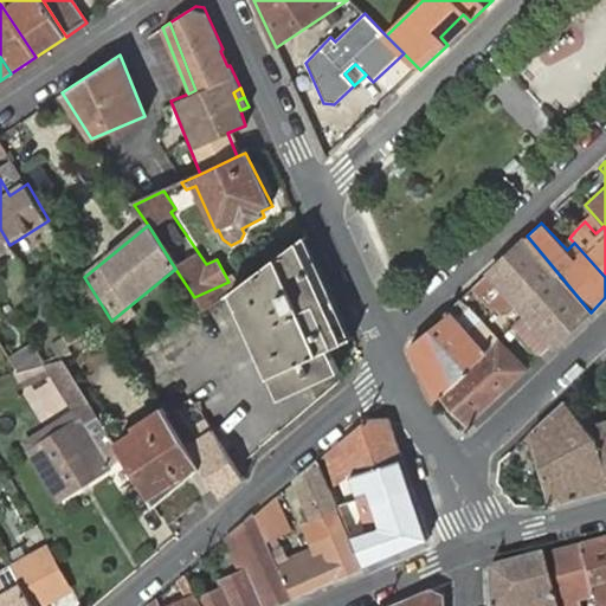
[(0,255),(12,249),(10,245),(0,229),(0,255)]
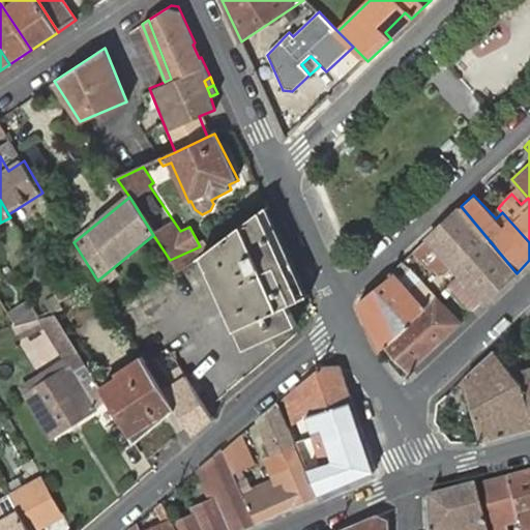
[(482,304),(517,273),(461,206),(425,239),(449,266),(482,304)]
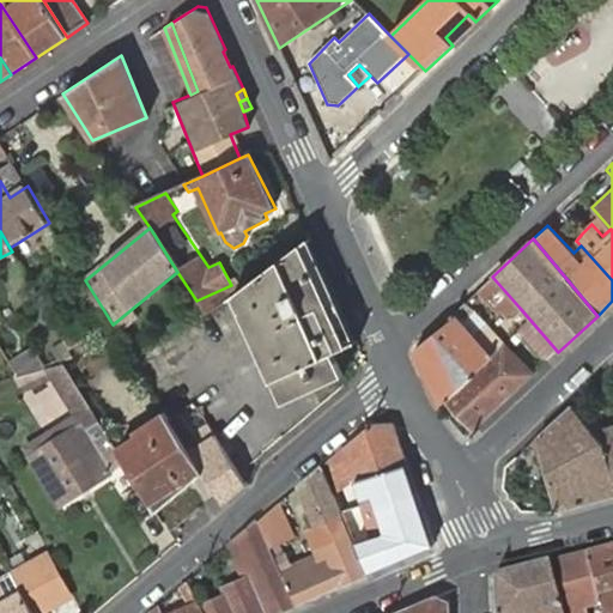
[(235,293),(283,402),(345,377),(334,352),(349,347),(302,244),(235,293)]
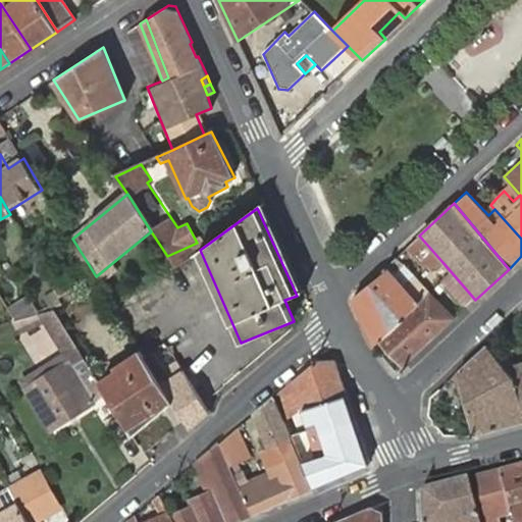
[(442,262),(419,236),(409,244),(433,271),(442,262)]
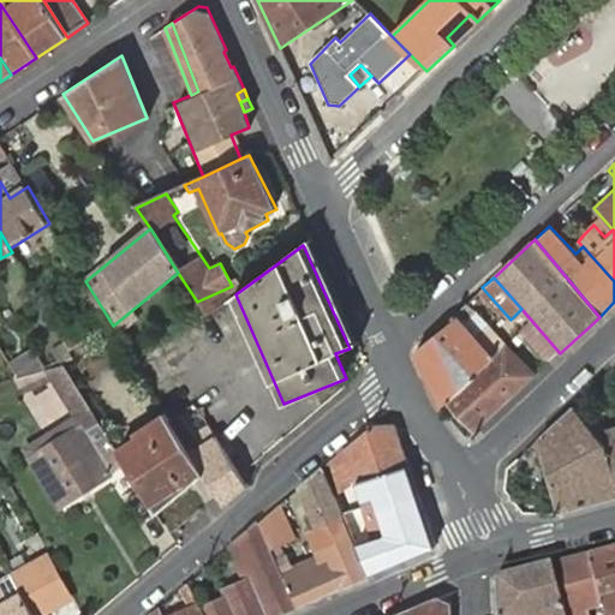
[(232,286),(197,302),(206,315),(219,306),(236,294),(232,286)]
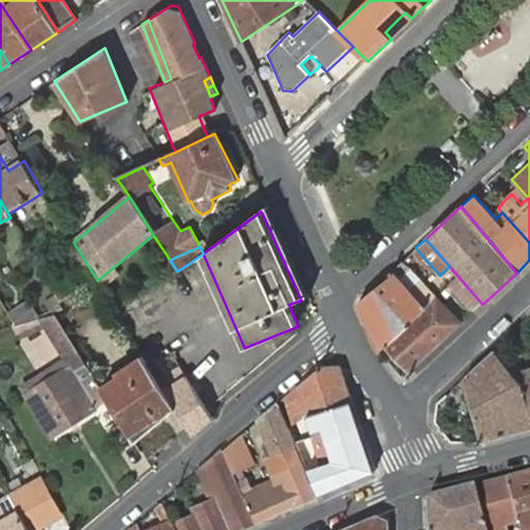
[(358,301),(367,325),(413,285),(410,281),(405,284),(400,277),(410,267),(402,259),(388,271),(391,276),(358,301)]
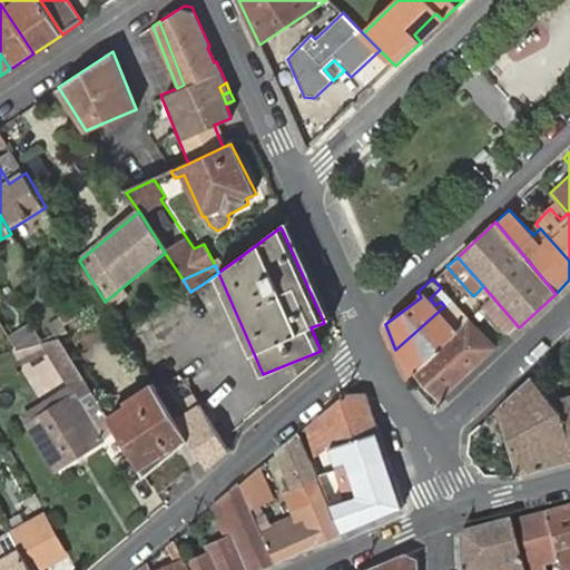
[(508,338),(519,327),(483,286),(473,296),(508,338)]
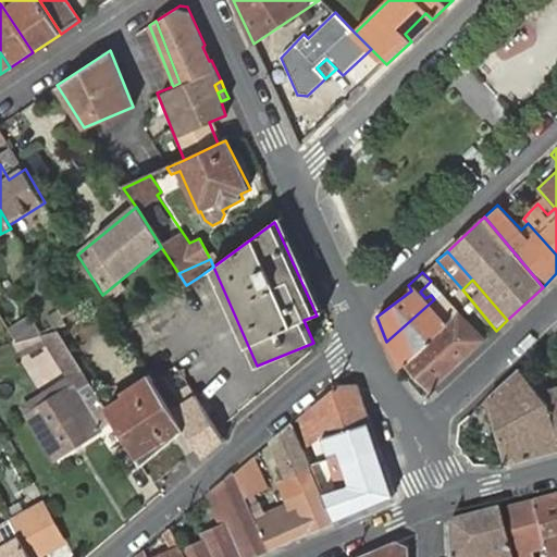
[(56,302),(59,308),(64,317),(102,295),(94,281),(56,302)]
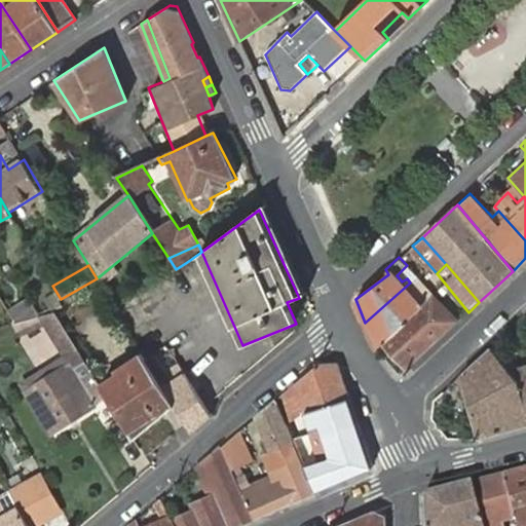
[(428,300),(433,296),(417,276),(410,283),(365,323),(376,346),(377,347),(428,300)]
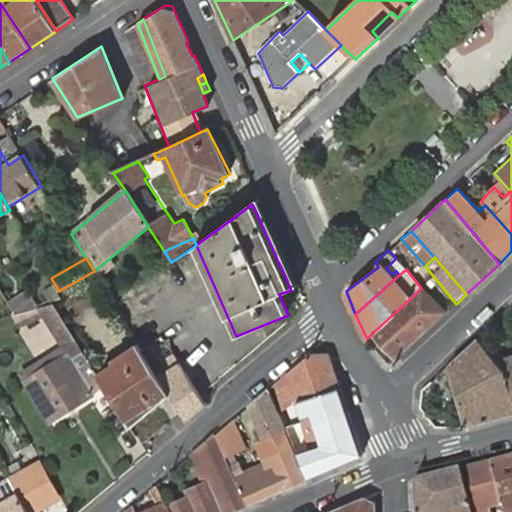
[(54,283),(33,297),(39,306),(53,302),(62,297),(59,291),(54,283)]
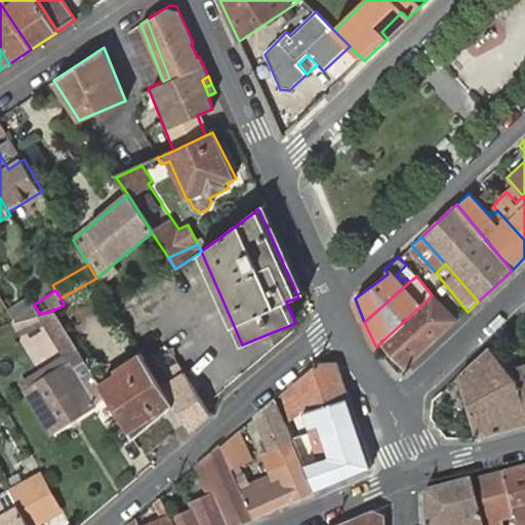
[(408,368),(450,328),(444,321),(450,317),(437,301),(432,306),(428,299),(376,347),(377,348),(386,342),(408,368)]
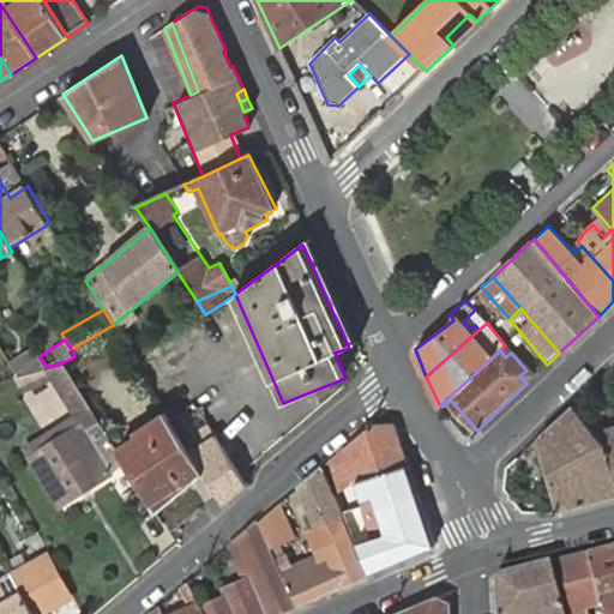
[(37,351),(8,369),(13,377),(16,377),(47,367),(40,356),(37,351)]
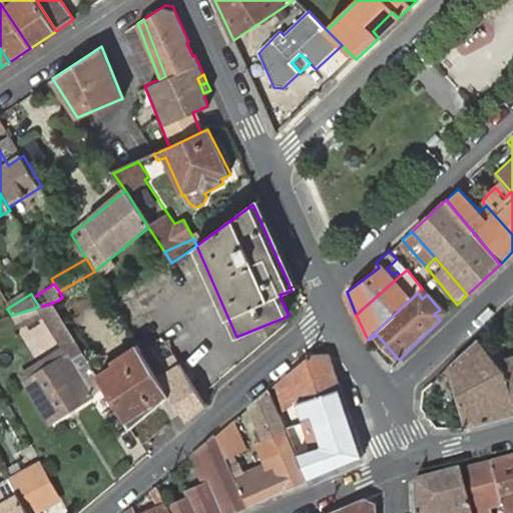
[(53,303),(39,307),(45,316),(65,347),(34,367),(39,375),(27,382),(50,421),(106,387),(100,377),(53,303)]
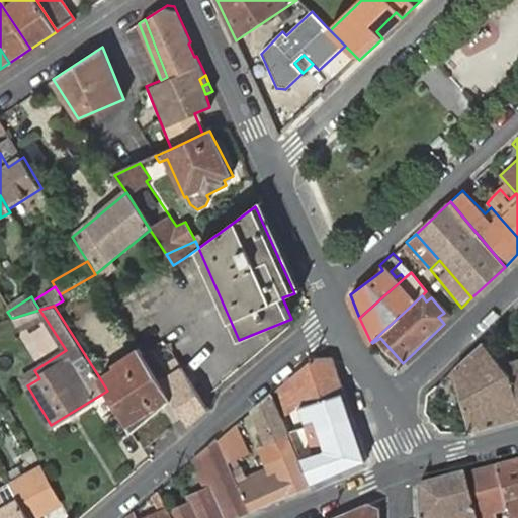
[(39,310),(13,318),(16,327),(46,319),(39,310)]
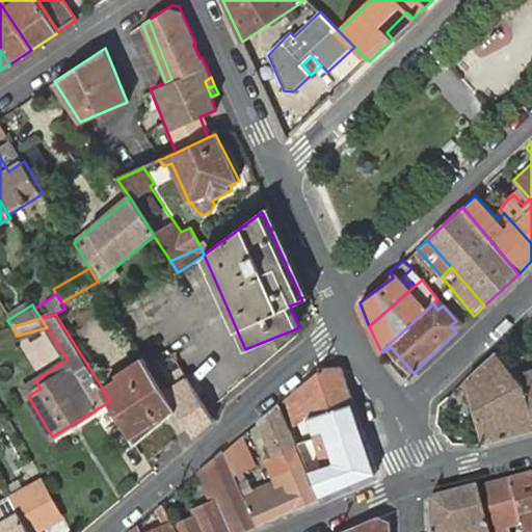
[(501,348),(496,352),(512,372),(520,368),(502,347),(501,348)]
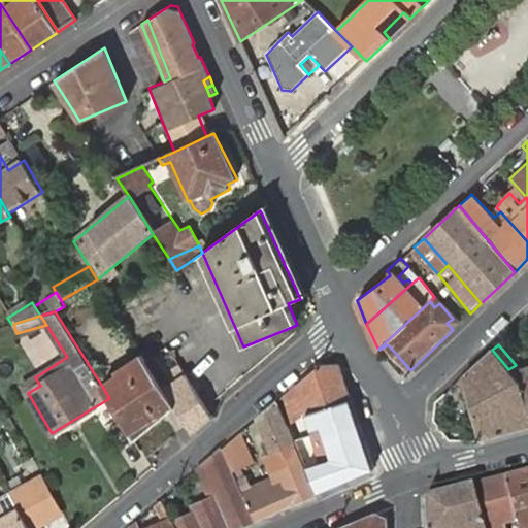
[(492,350),(465,375),(481,437),(527,425),(527,411),(521,385),(508,369),(492,350)]
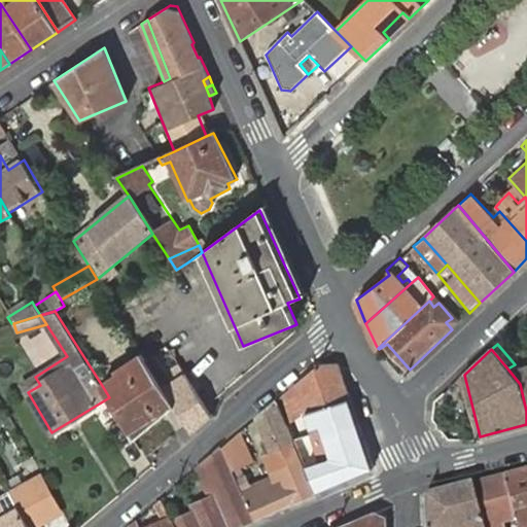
[(121,376),(103,387),(109,397),(135,438),(166,419),(164,418),(178,410),(148,362),(146,357),(120,374),(121,376)]
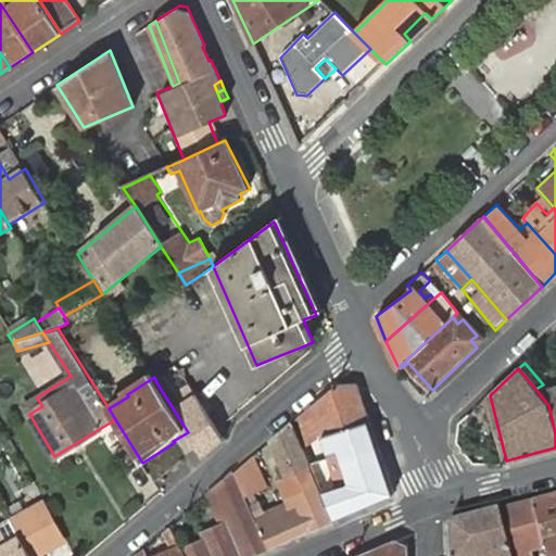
[(204,457),(224,441),(187,386),(176,393),(165,377),(156,382),(188,432),(204,457)]
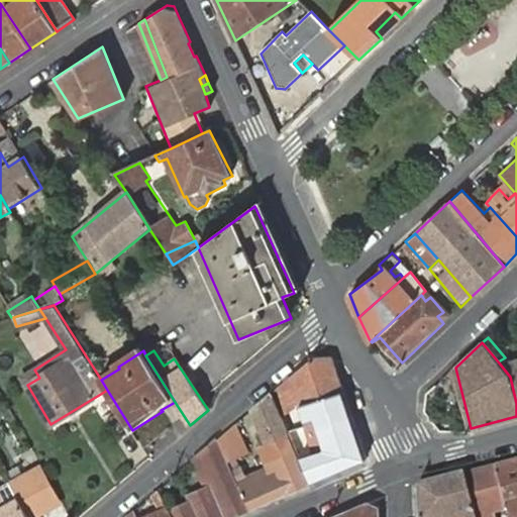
[(315,357),(277,389),(284,415),(299,407),(342,392),(331,357),(315,357)]
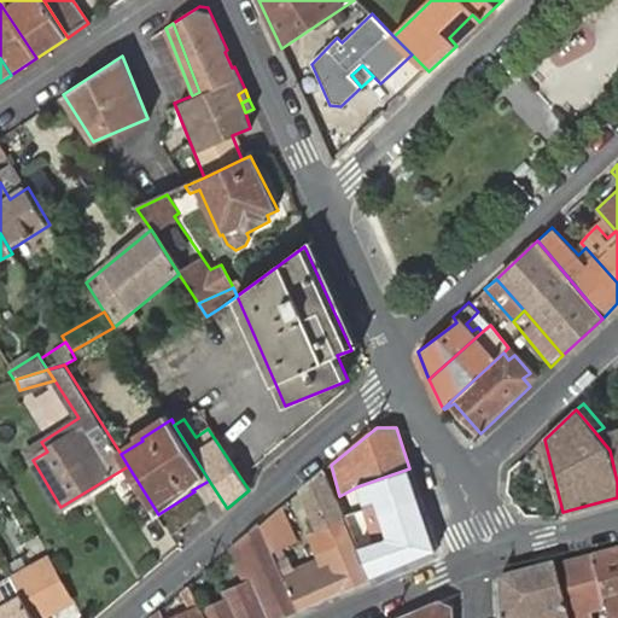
[(604,427),(595,432),(610,450),(617,482),(617,431),(610,435),(604,427)]
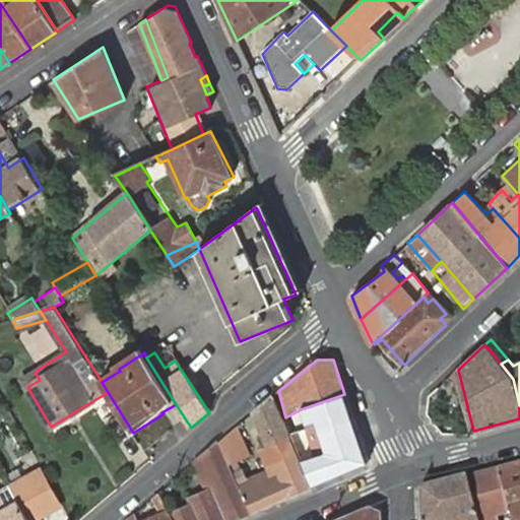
[(301,409),(308,432),(352,416),(344,394),(301,409)]
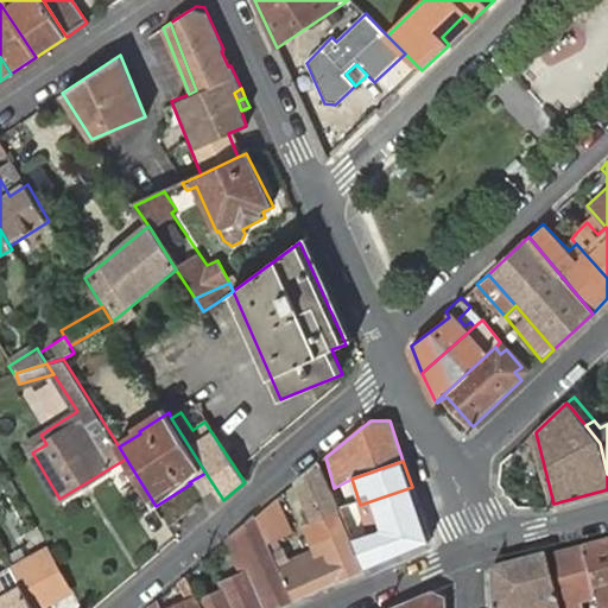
[(273,557),(292,600),(363,569),(339,512),(329,491),(317,464),(296,482),(315,526),(306,531),(314,552),(287,563),(282,553),(273,557)]
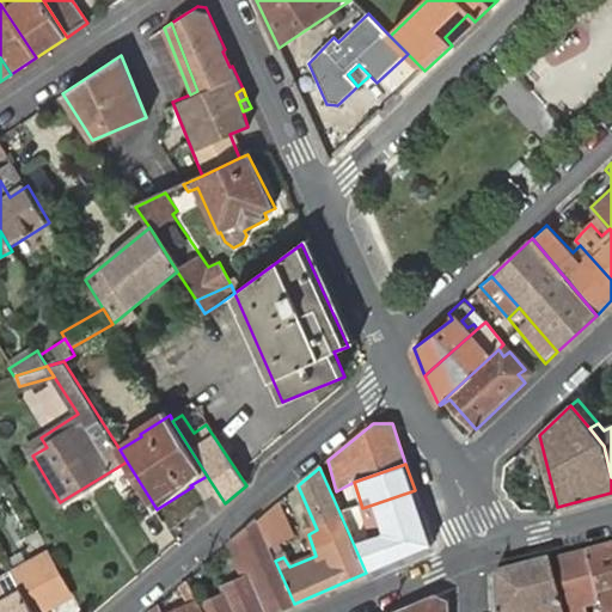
[(341,515),(366,573),(432,544),(426,525),(415,490),(362,508),(341,515)]
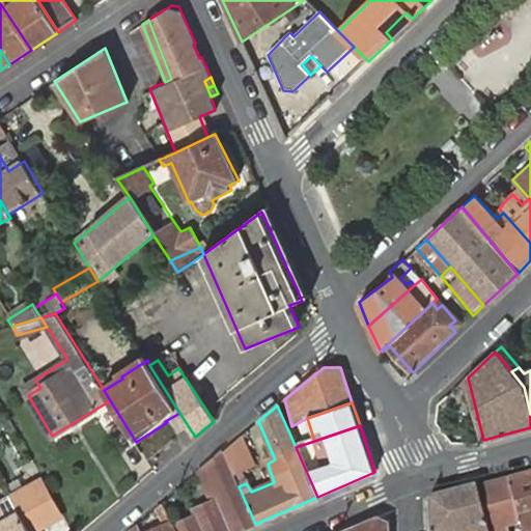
[(241,437),(223,451),(231,471),(252,462),(241,437)]
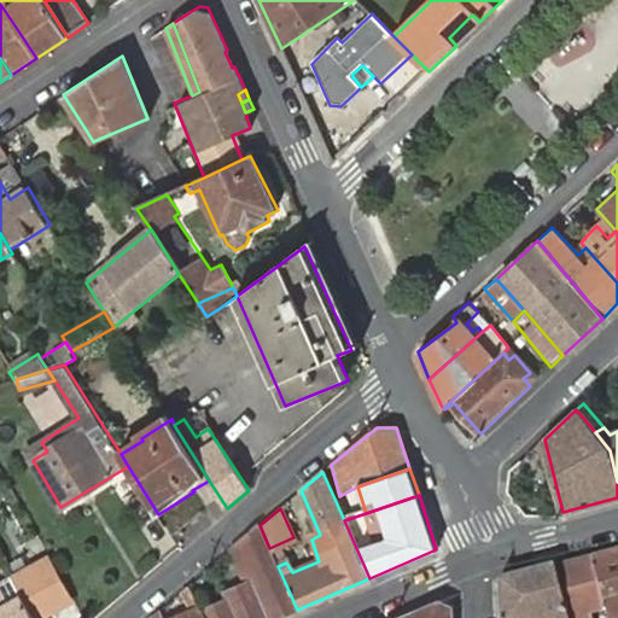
[(199,607),(204,617),(278,617),(297,610),(278,566),(269,548),(260,525),(231,549),(235,560),(245,557),(256,579),(245,584),(199,607)]
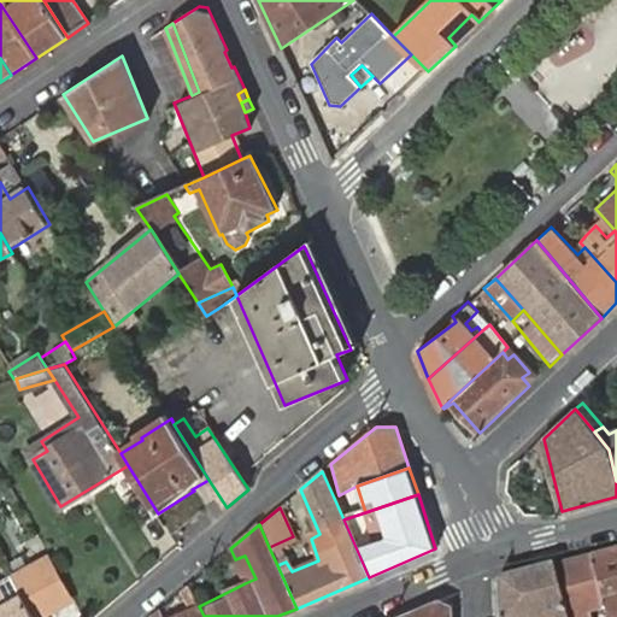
[(616,616),(616,547),(591,556),(606,616),(605,616),(616,616)]
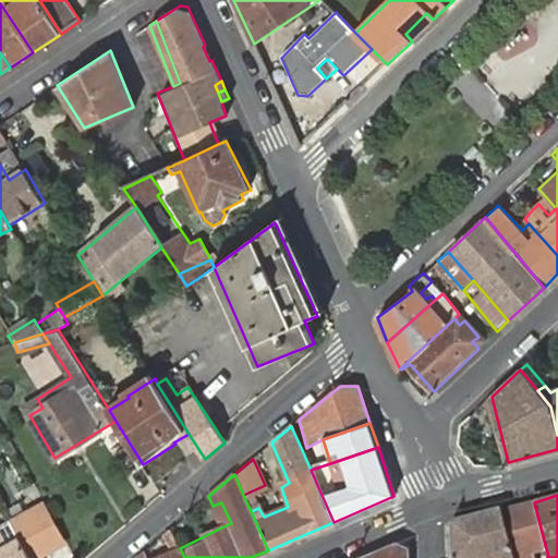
[(221,502),(213,506),(221,528),(231,523),(221,502)]
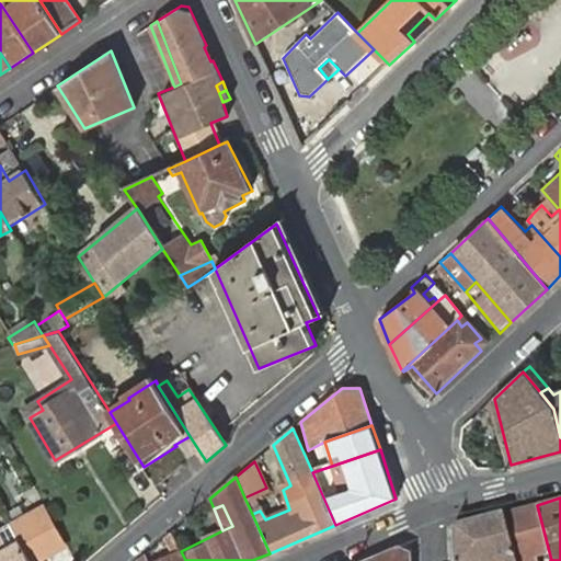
[(537,505),(502,514),(514,560),(535,560),(535,557),(545,556),(546,560),(549,560),(551,560),(537,505)]
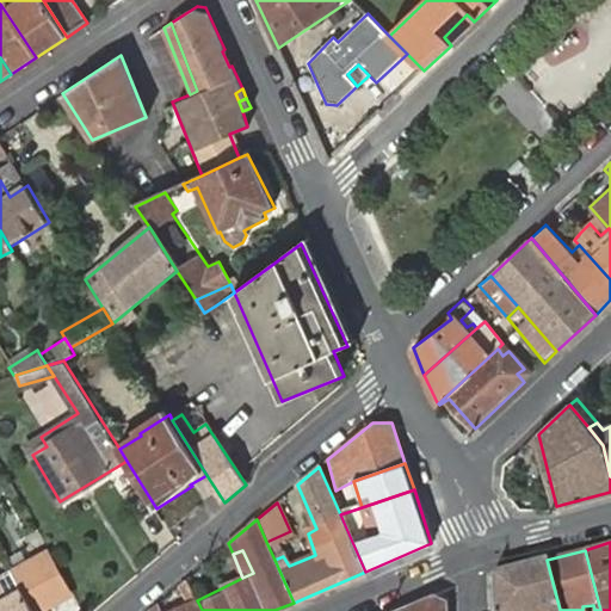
[(560,610),(547,560),(495,574),(497,610),(560,610)]
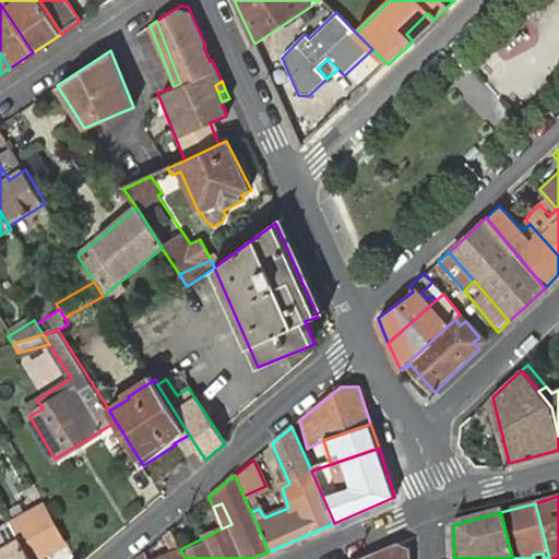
[(32,558),(20,536),(12,540),(2,523),(0,524),(0,558),(32,558)]
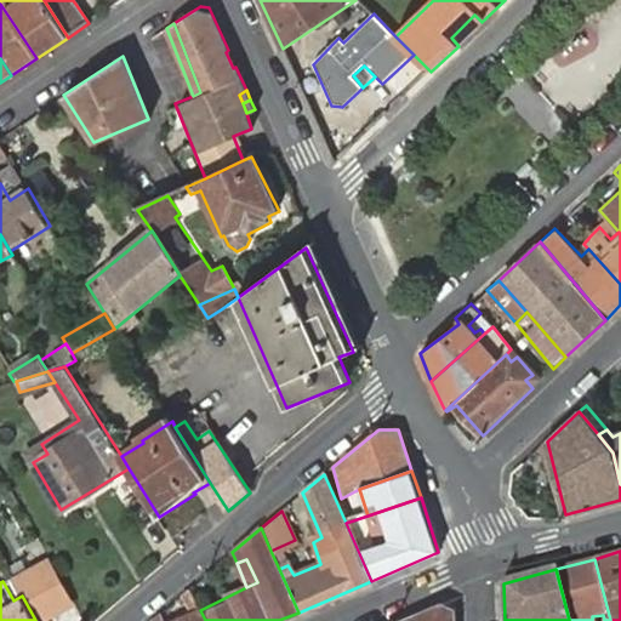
[(155,616),(157,620),(205,620),(200,610),(189,587),(182,594),(192,615),(183,619),(182,620),(165,620),(161,611),(155,616)]
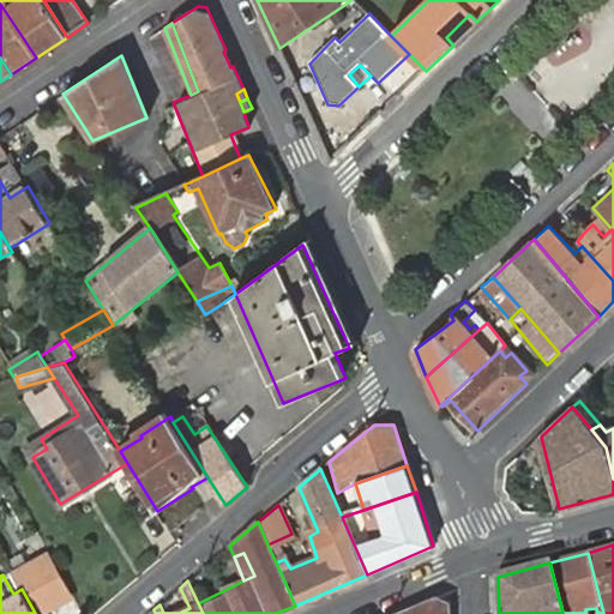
[(434,597),(393,613),(449,613),(449,605),(434,597)]
